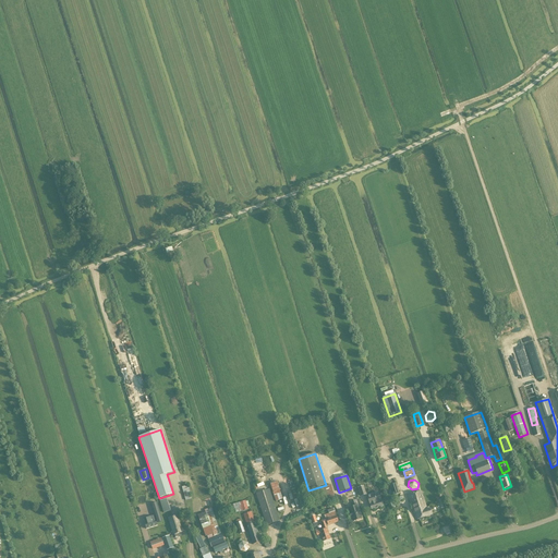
[(399,494),(396,484),(389,486),(392,496),(399,494)]
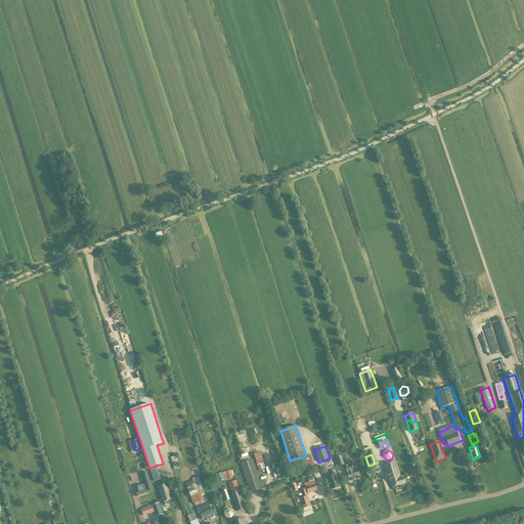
[(307,473),(315,470),(310,455),(302,457),(307,473)]
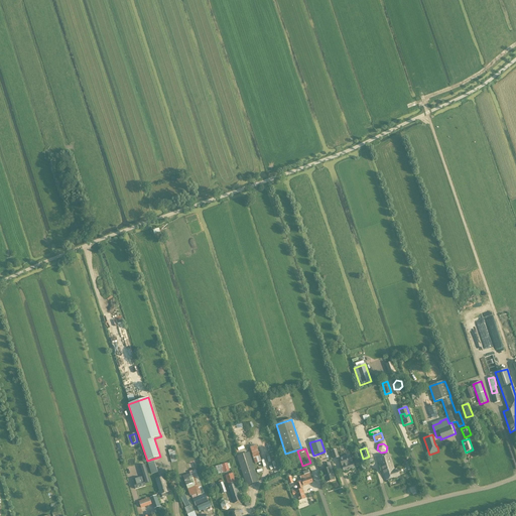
[(339,458),(337,449),(331,450),(334,460),(339,458)]
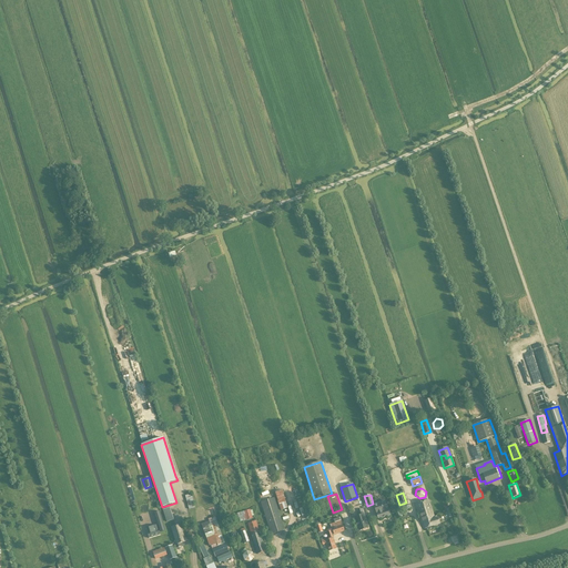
[(272,535),(284,530),(274,498),(261,503),(272,535)]
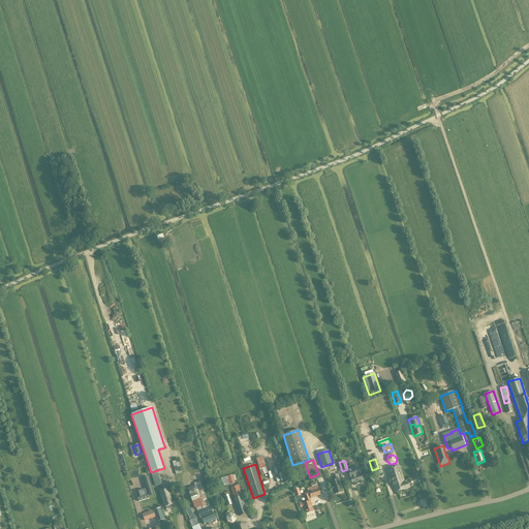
[(390,476),(394,475),(395,478),(398,477),(399,483),(402,481),(402,483),(404,483),(400,466),(387,470),(390,476)]
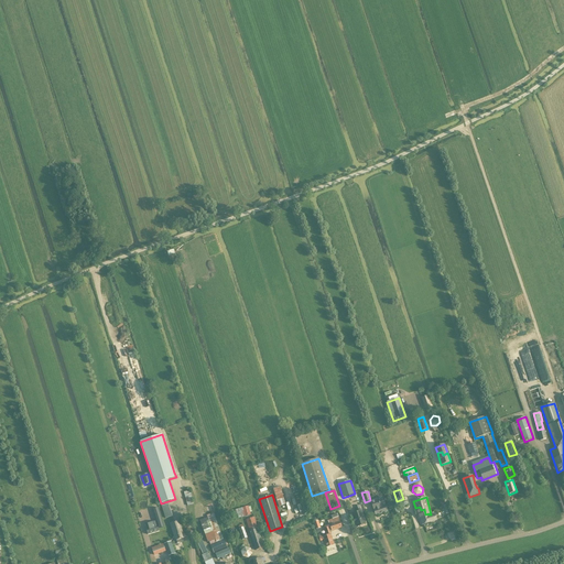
[(376,516),(387,512),(382,498),(370,502),(376,516)]
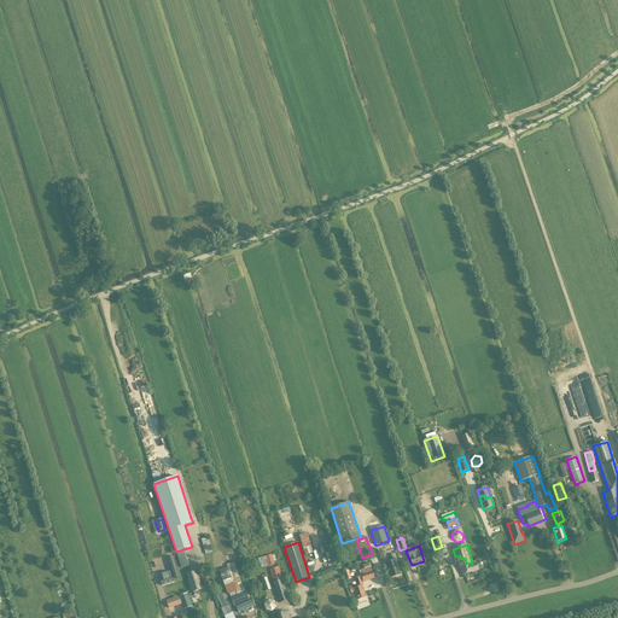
[(181,569),(190,566),(185,552),(178,555),(181,569)]
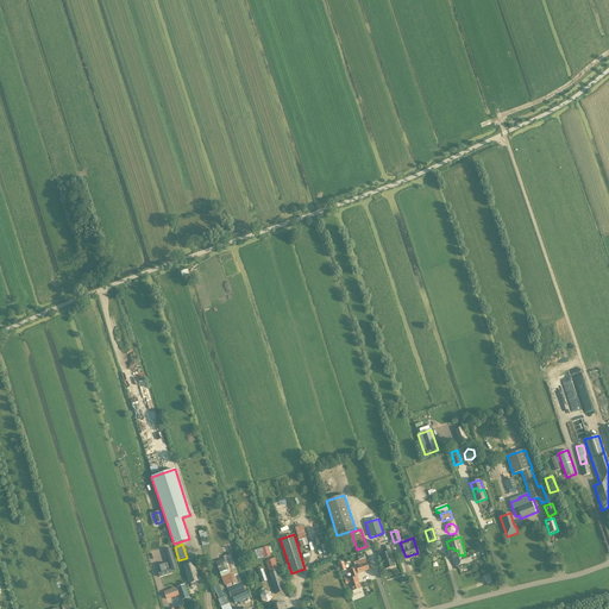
[(264,545),(250,548),(252,558),(268,554),(264,545)]
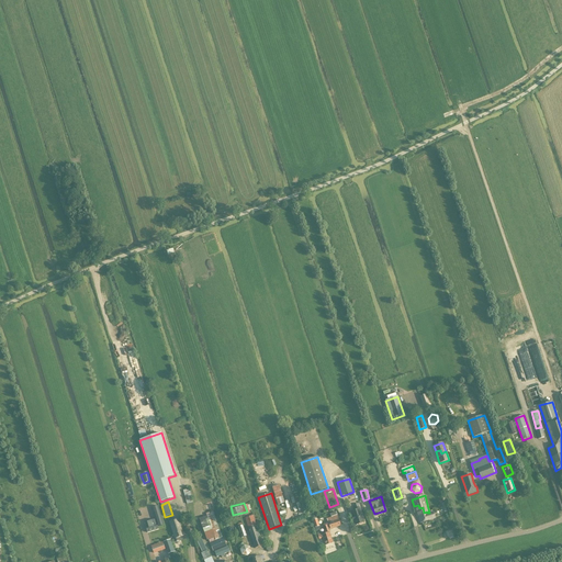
[(418,505),(414,506),(419,524),(422,524),(419,516),(425,515),(424,513),(423,507),(419,508),(418,505)]
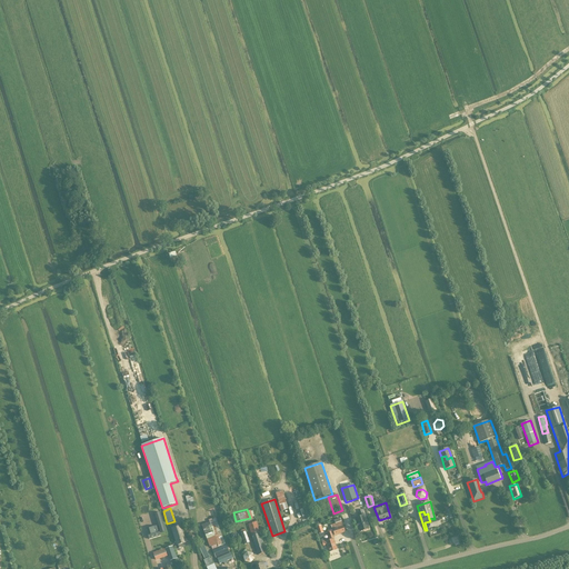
[(157,526),(146,529),(149,539),(160,536),(160,533),(166,531),(160,512),(153,515),(157,526)]
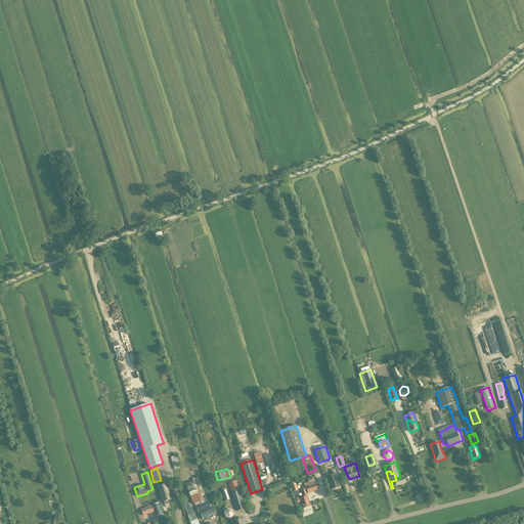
[(330,486),(332,490),(340,487),(335,474),(331,475),(331,477),(326,478),(329,482),(328,482),(329,486),(330,486)]
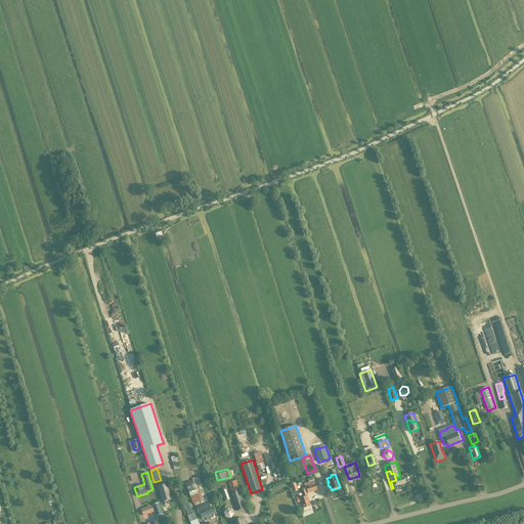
[(201,504),(207,501),(199,477),(192,479),(201,504)]
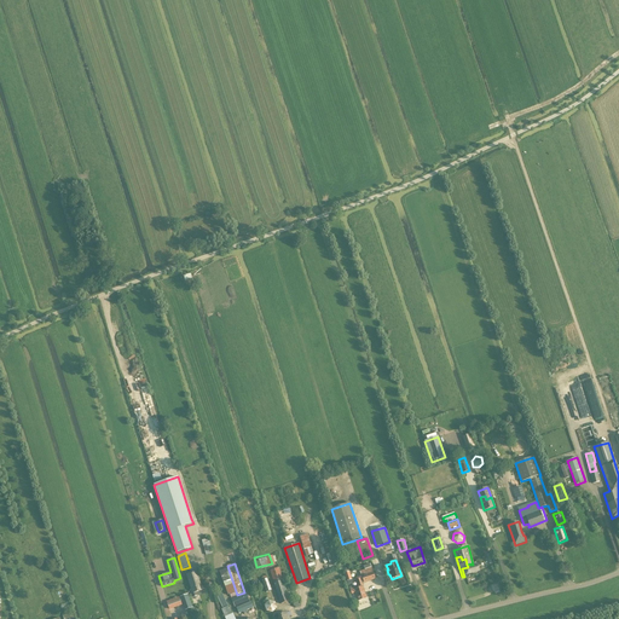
[(462,568),(464,577),(479,572),(476,565),(474,566),(473,565),(470,565),(470,563),(467,565),(468,567),(462,568)]
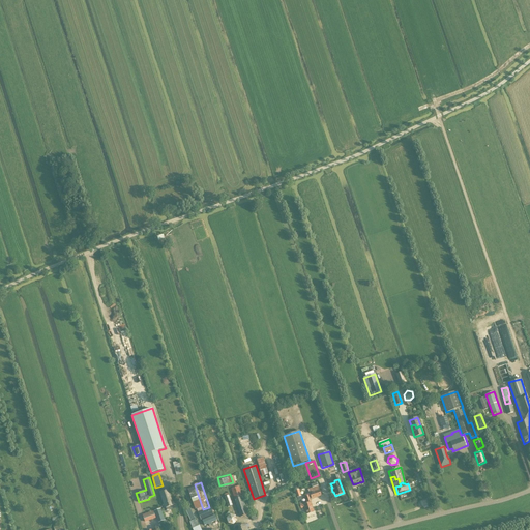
[(237,486),(229,488),(238,516),(245,512),(237,486)]
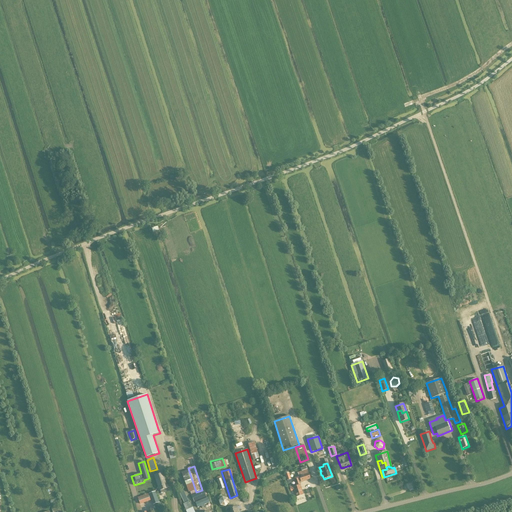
[(303,495),(299,483),(310,479),(307,469),(304,470),(302,471),(298,473),(299,476),(294,478),(297,486),(294,487),(294,486),(293,486),(292,484),(289,486),(291,491),(294,491),(296,497),(303,495)]
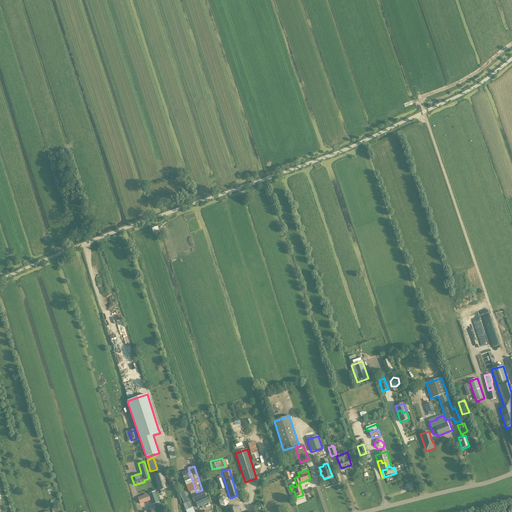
[(162,490),(167,488),(162,473),(154,475),(158,488),(157,488),(159,494),(163,493),(162,490)]
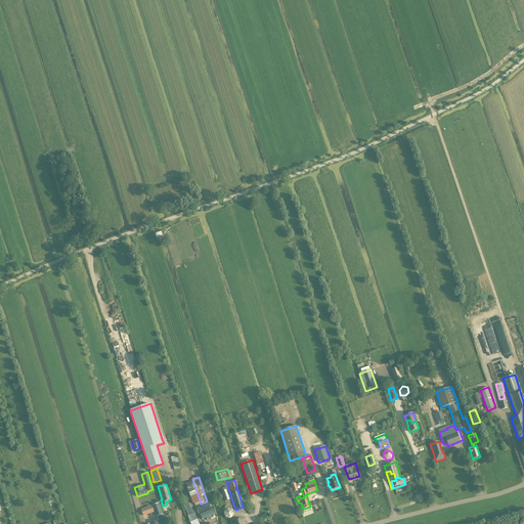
[(199,515),(211,509),(208,501),(195,507),(199,515)]
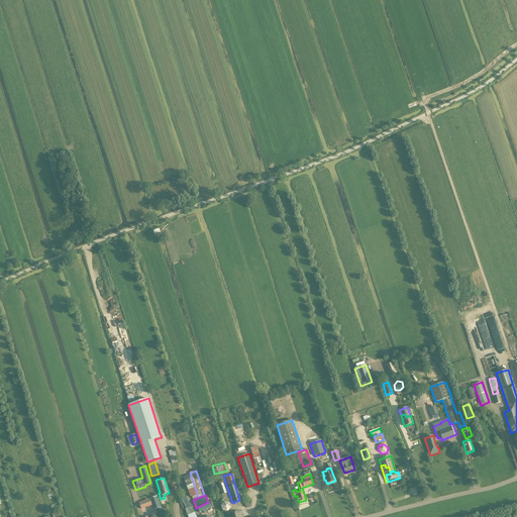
[(161,508),(157,497),(151,499),(154,509),(161,508)]
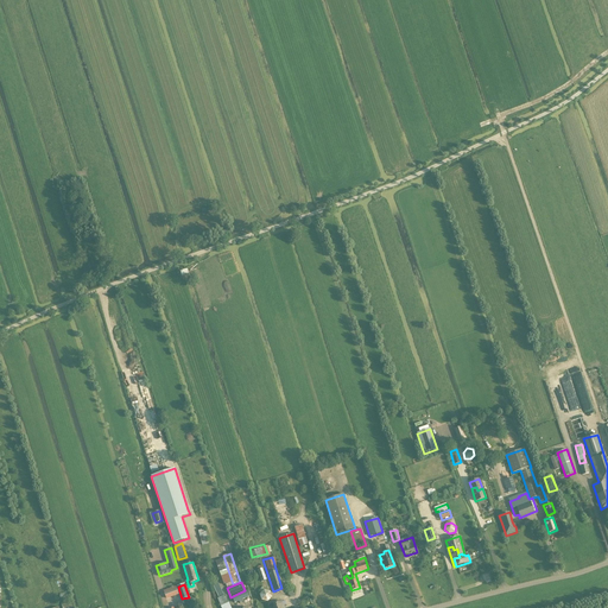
[(176,587),(164,591),(166,599),(178,594),(176,587)]
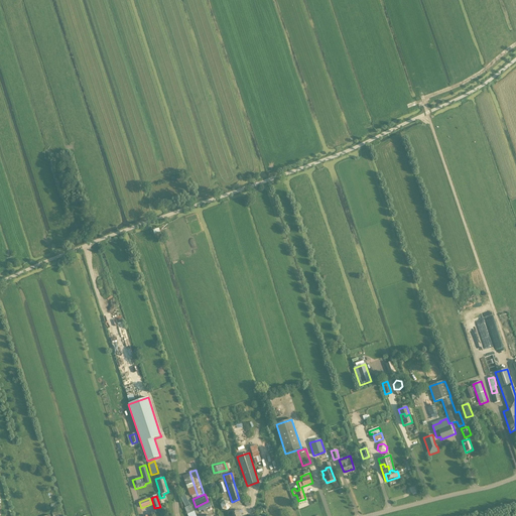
[(227,511),(231,507),(229,503),(224,501),(221,505),(222,510),(227,511)]
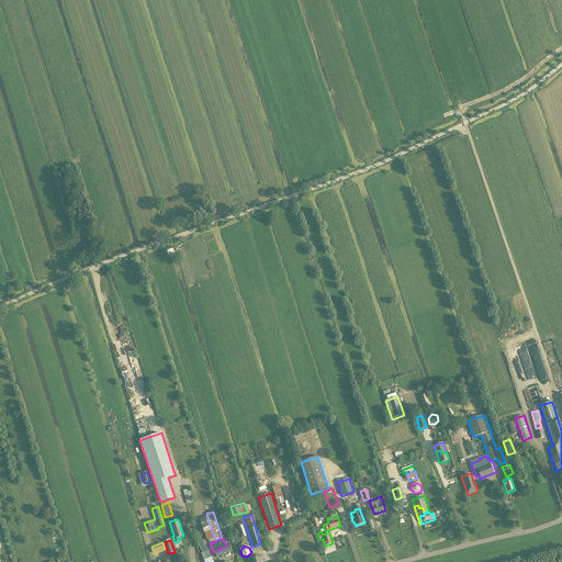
[(228,547),(215,552),(216,558),(221,555),(222,558),(225,557),(224,554),(231,551),(228,547)]
